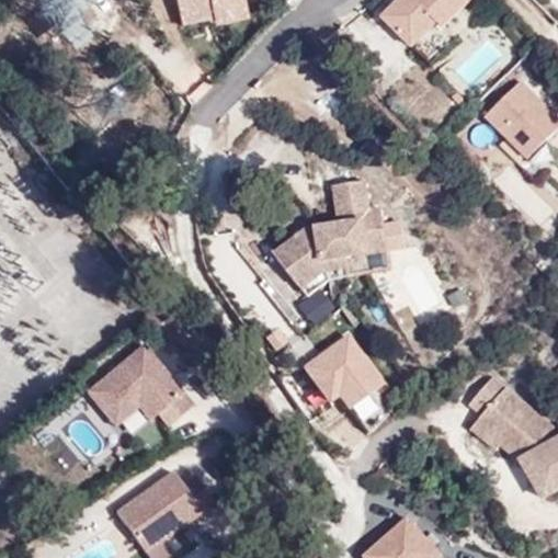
[(36,0),(60,45),(97,26),(82,0),(36,0)]
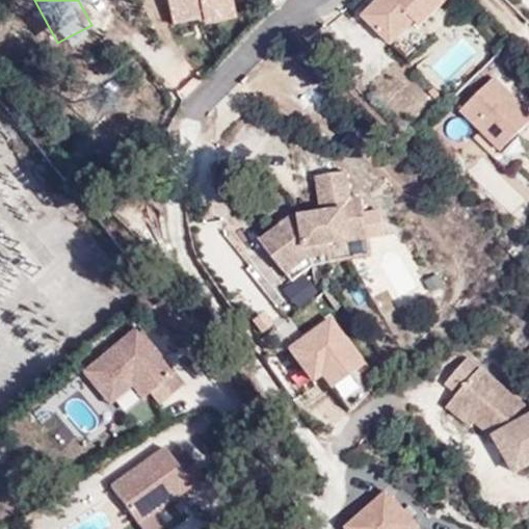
[(166,0),(169,26),(234,21),(231,0),(166,0)]
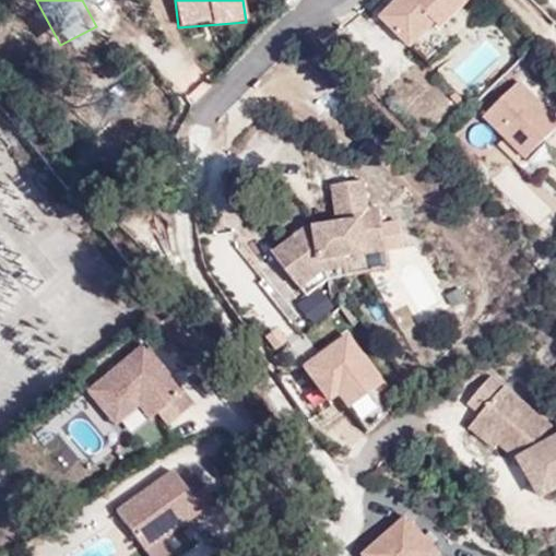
[(401,0),(383,20),(433,66),(457,39),(445,27),(470,0),(401,0)]
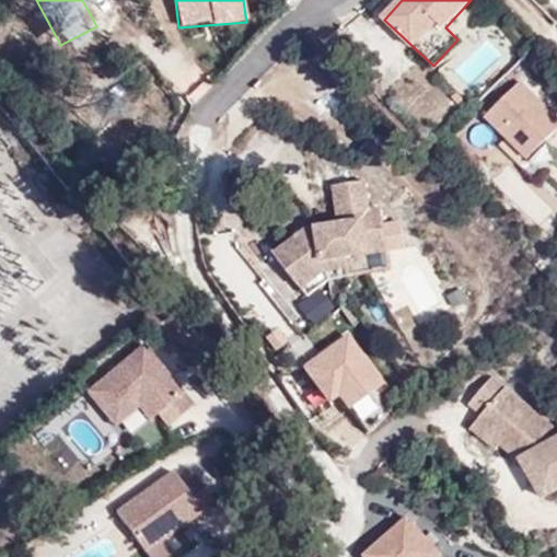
[(454,70),(471,92),(508,65),(491,43),(454,70)]
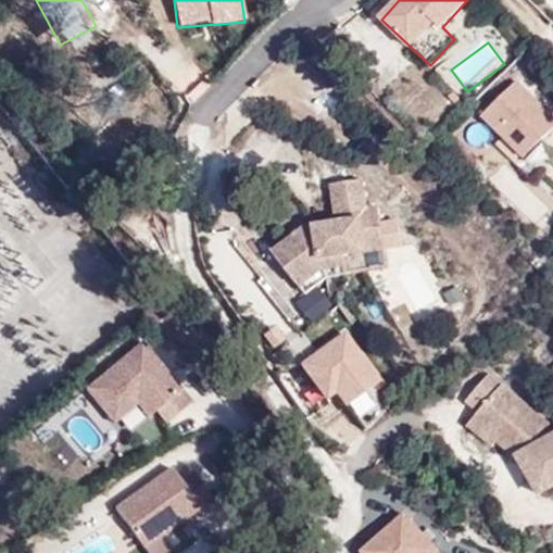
[(526,159),(552,129),(552,112),(516,77),(480,114),(526,159)]
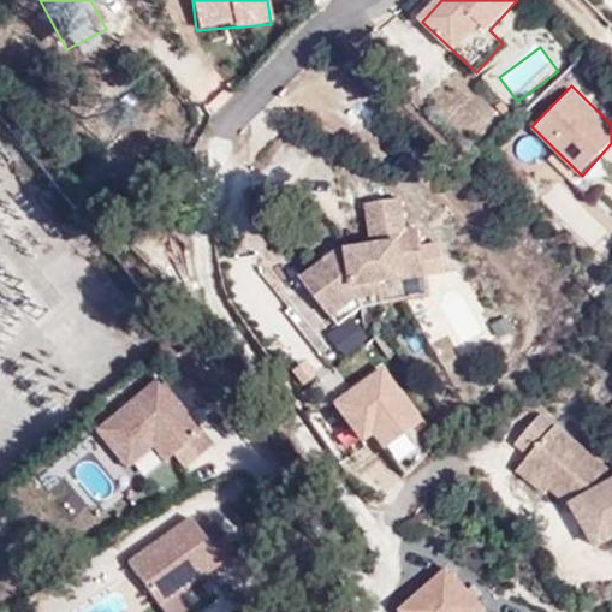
[(372,177),(379,220),(346,226),(308,254),(345,303),(370,283),(434,271),(431,249),(423,203),(410,206),(404,172),(372,177)]
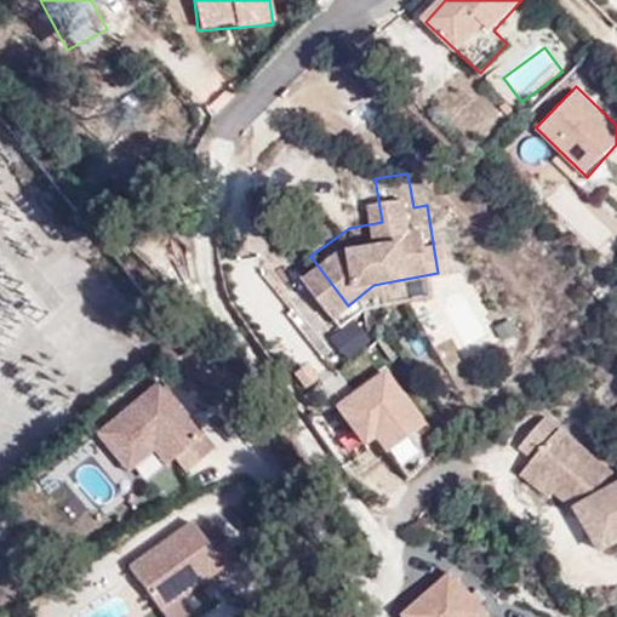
[(606,260),(616,249),(616,234),(566,184),(549,201),(606,260)]
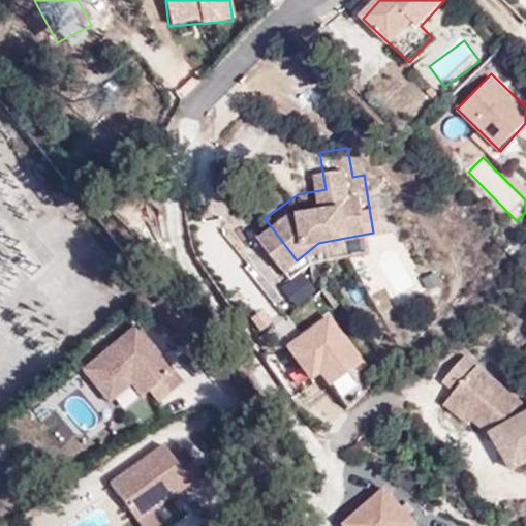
[(286,341),(320,389),(362,360),(329,312),(286,341)]
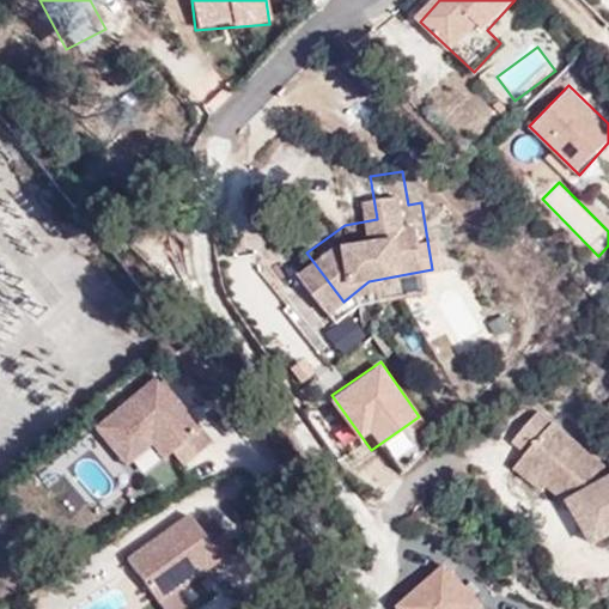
[(135,479),(170,450),(184,468),(214,443),(157,375),(92,427),(135,479)]
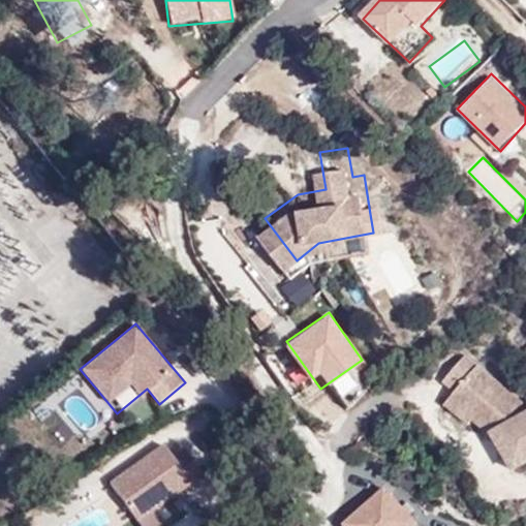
[(525,381),(469,335),(450,360),(460,371),(455,378),(480,399),(499,415),(520,449),(525,444),(525,381)]
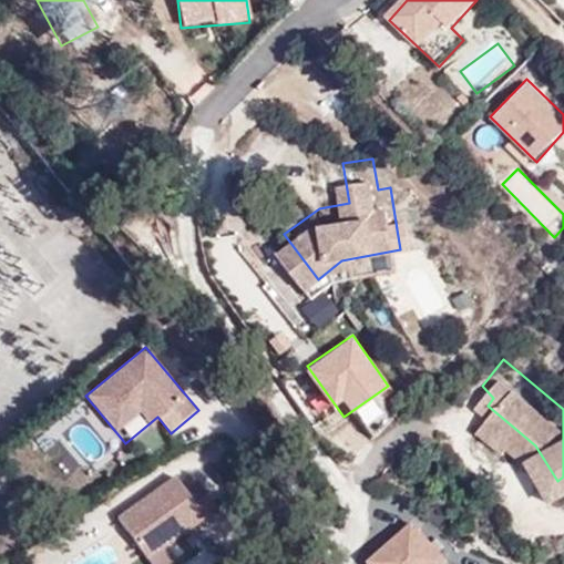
[(373,398),(356,409),(363,422),(381,411),(373,398)]
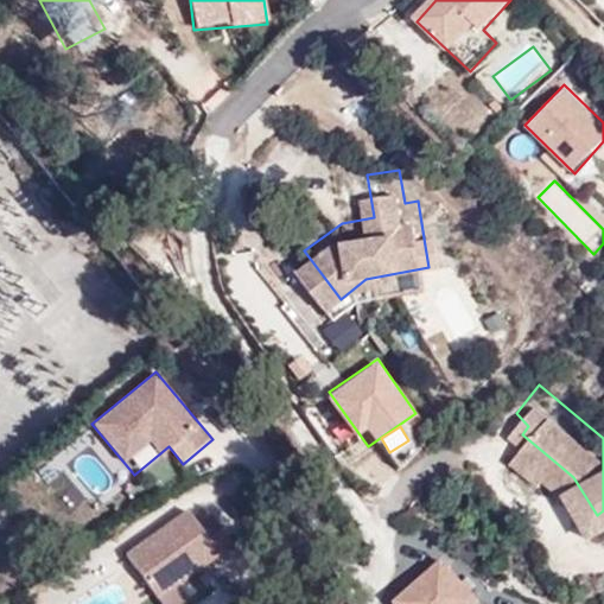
[(551,458),(522,434),(516,440),(546,465),(551,458)]
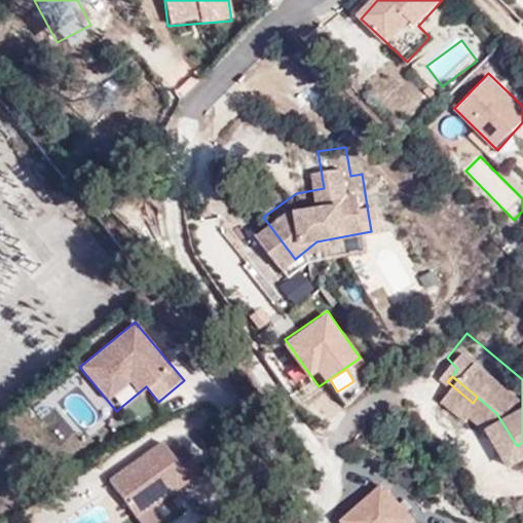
[(133,518),(200,480),(177,439),(109,477),(133,518)]
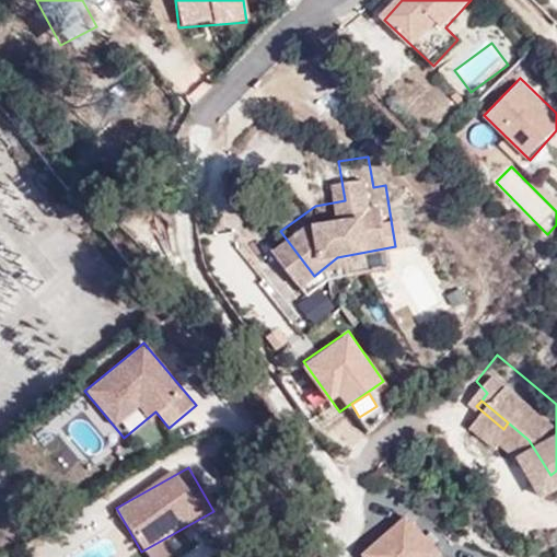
[(444,556),(412,513),(362,550),(367,556),(444,556)]
